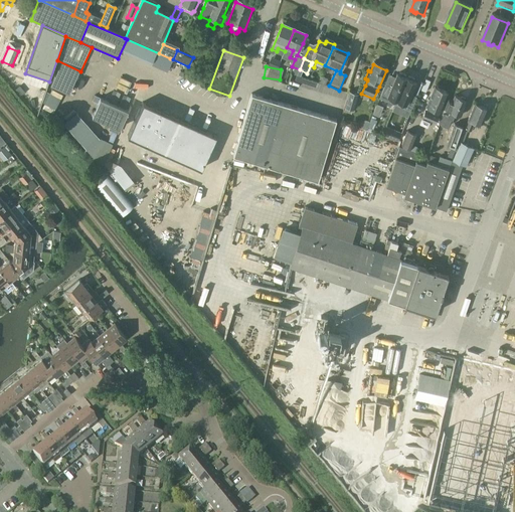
[(394,108),(405,80),(404,80),(405,78),(399,75),(398,77),(396,76),(391,90),(384,87),(378,101),(394,108)]
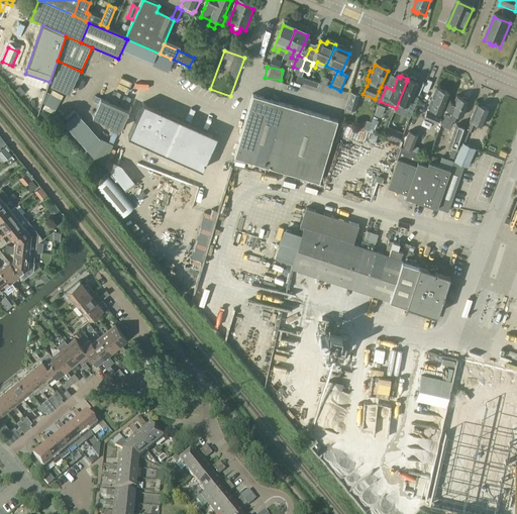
[(407,81),(396,108),(411,114),(417,100),(411,98),(416,85),(414,84),(415,82),(409,80),(408,82),(407,81)]
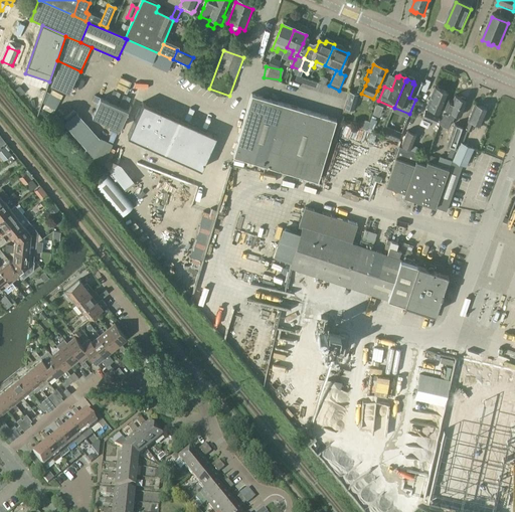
[(137,80),(135,87),(146,91),(149,84),(137,80)]
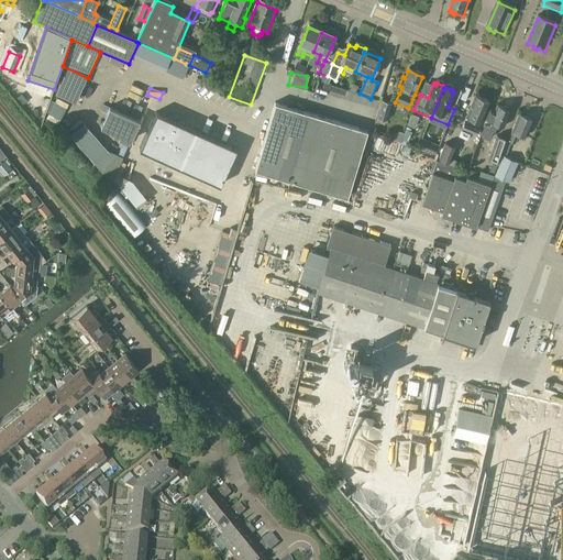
[(121,99),(116,110),(135,119),(141,108),(121,99)]
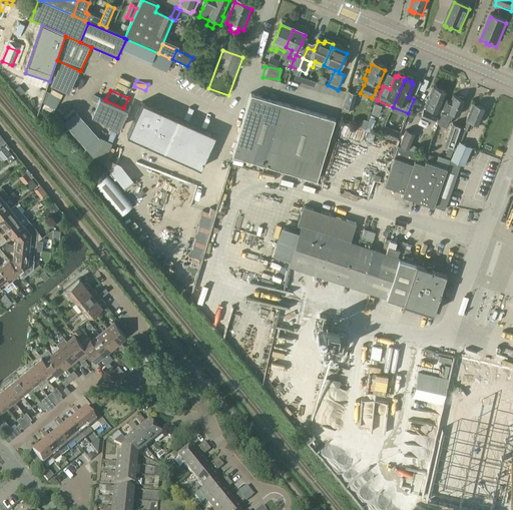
[(433,124),(445,95),(433,90),(420,119),(433,124)]
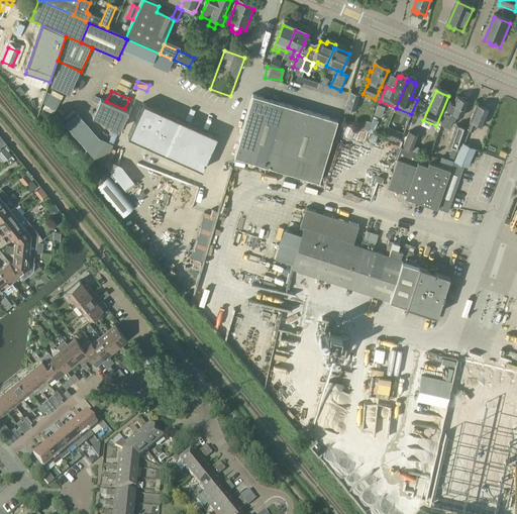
[(359,97),(349,94),(345,109),(354,112),(359,97)]
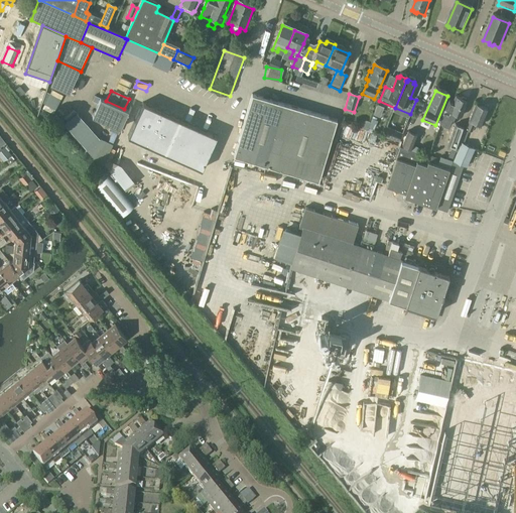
[(252,98),(235,159),(319,183),(338,122),(252,98)]
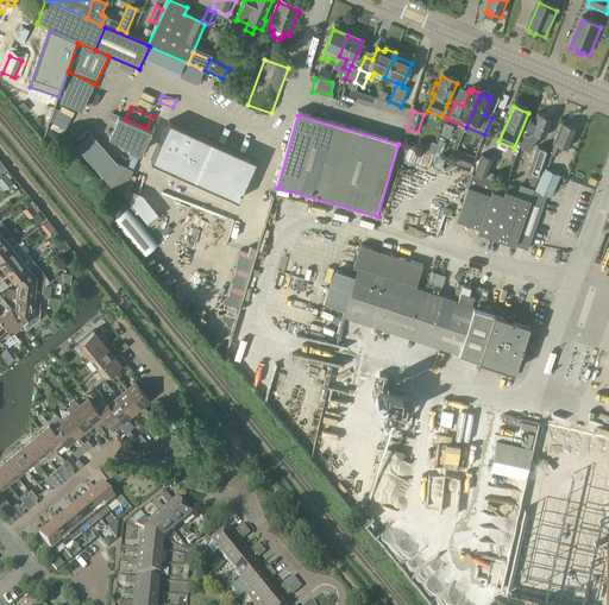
[(537,137),(545,140),(552,123),(538,117),(534,124),(529,121),(525,132),(520,145),(522,146),(532,150),(537,137)]
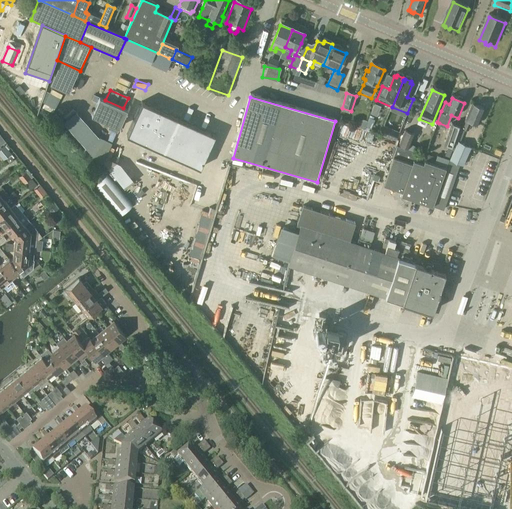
[(119,130),(127,112),(99,99),(91,118),(119,130)]
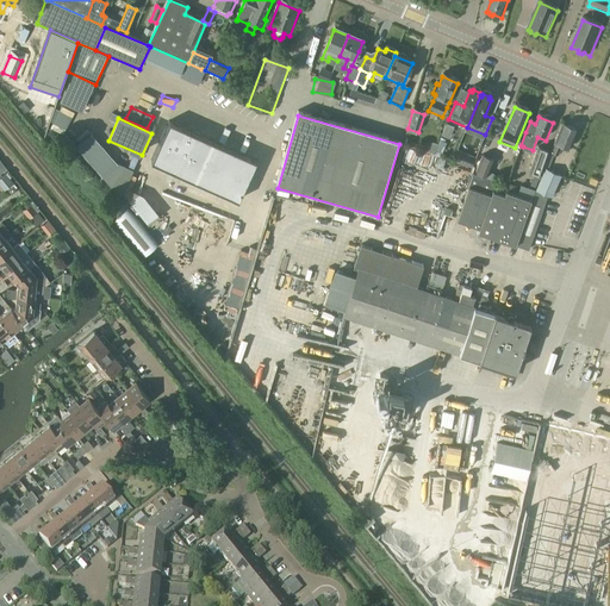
[(168,124),(150,163),(238,204),(256,163),(168,124)]
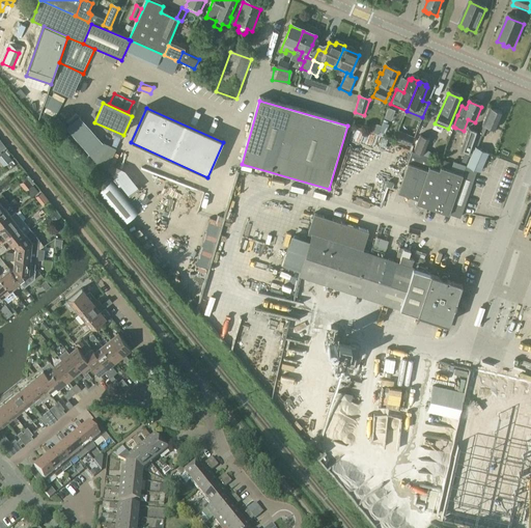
[(490,110),(482,127),(478,135),(485,138),(488,130),(496,132),(503,116),(490,110)]
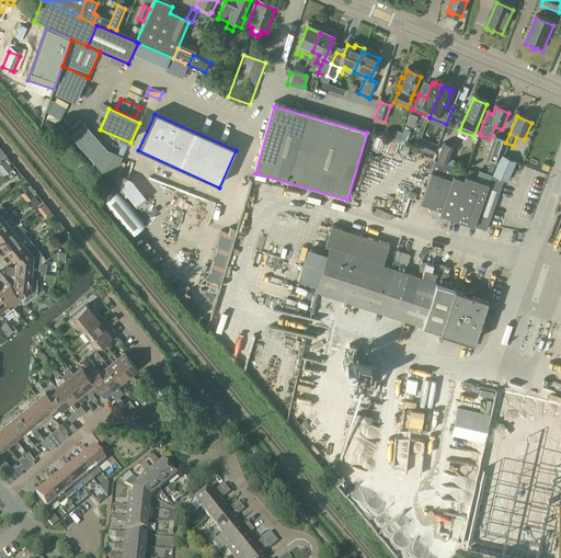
[(407,144),(410,134),(404,132),(400,141),(407,144)]
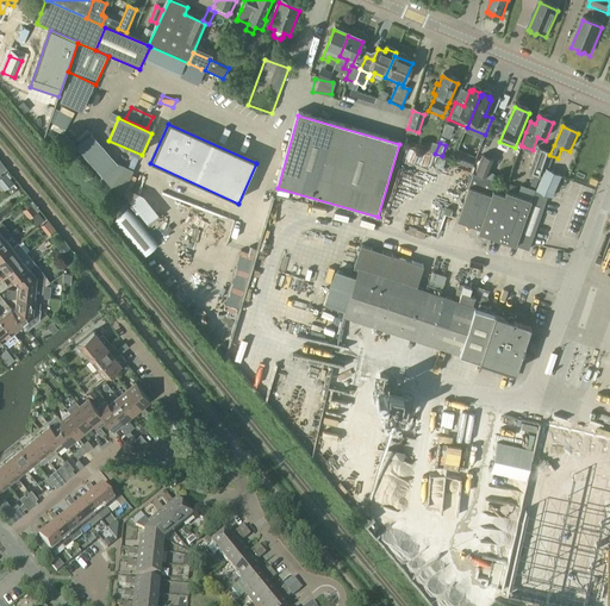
[(421,152),(430,156),(433,147),(424,144),(421,152)]
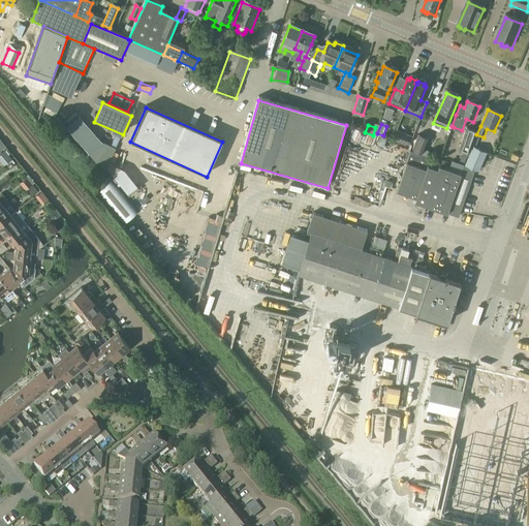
[(476,132),(466,129),(459,151),(468,154),(476,132)]
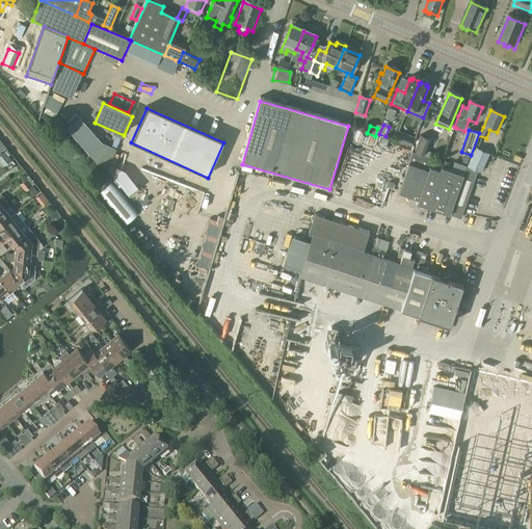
[(424,157),(430,141),(419,137),(414,153),(424,157)]
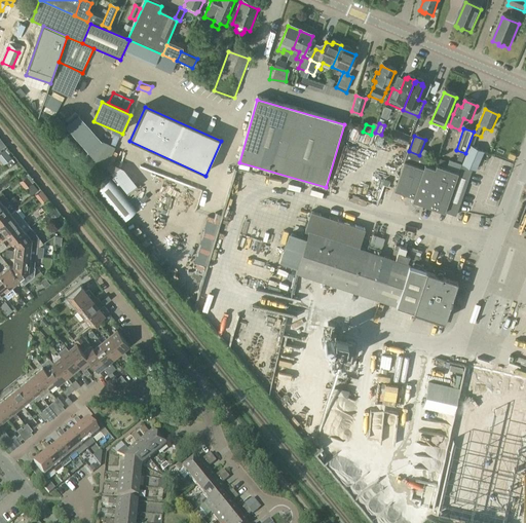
[(475,173),(484,153),(470,147),(461,166),(475,173)]
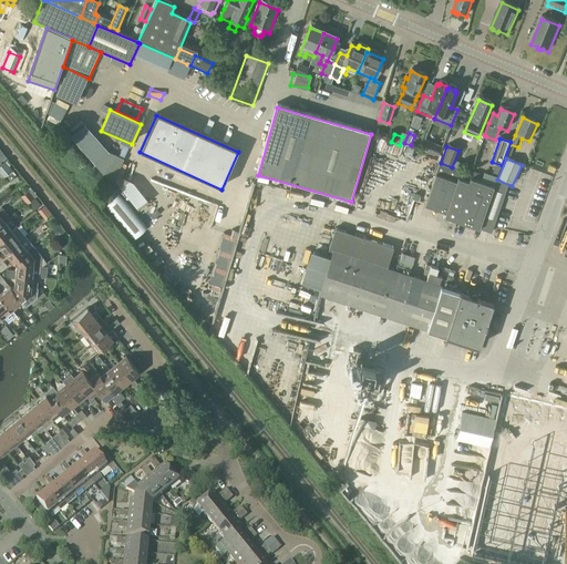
[(2,163),(0,164),(0,180),(10,173),(2,163)]
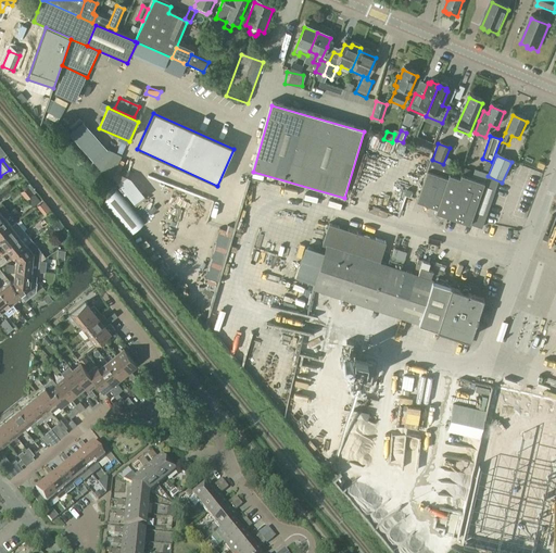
[(112,171),(125,176),(129,164),(116,160),(112,171)]
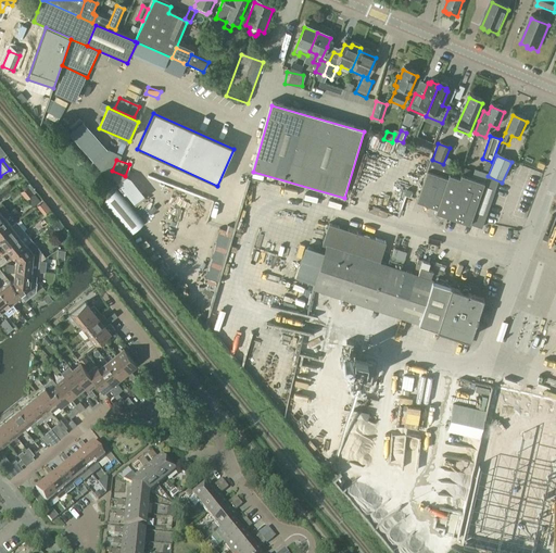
[(431,161),(427,173),(416,203),(437,211),(434,218),(441,222),(442,222),(444,221),(445,218),(469,226),(483,185),(460,176),(463,172),(431,161)]
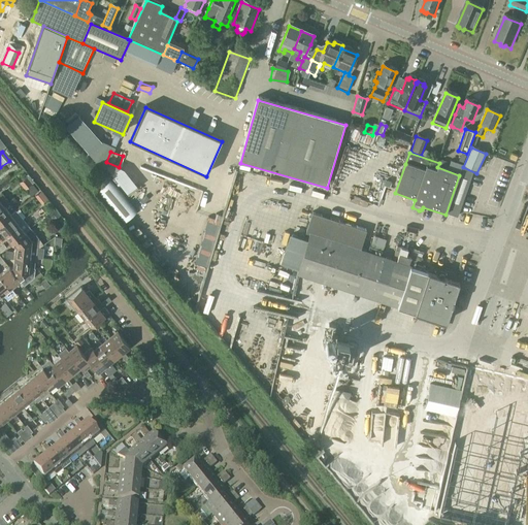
[(389,187),(393,173),(387,171),(384,185),(389,187)]
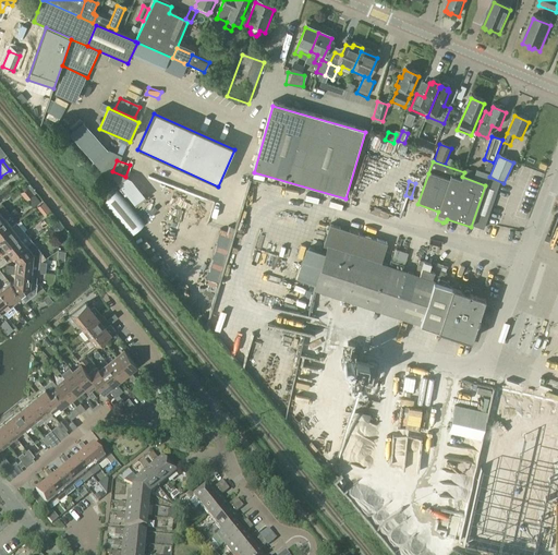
[(101,204),(130,238),(144,226),(116,192),(101,204)]
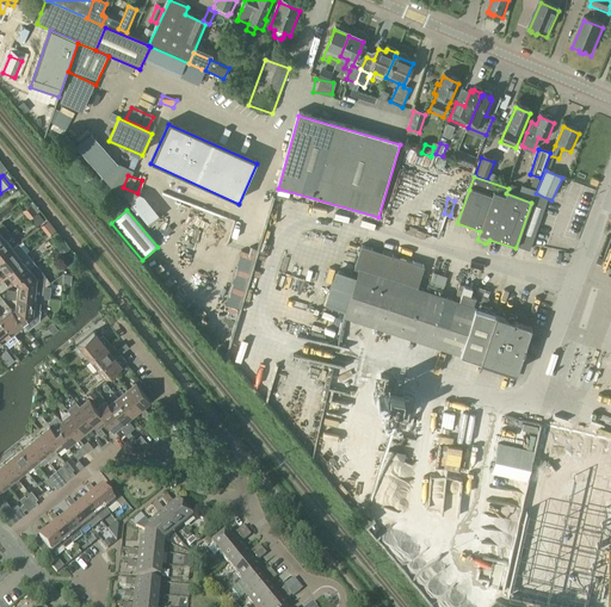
[(0,243),(4,242),(10,236),(1,227),(0,228),(0,243)]
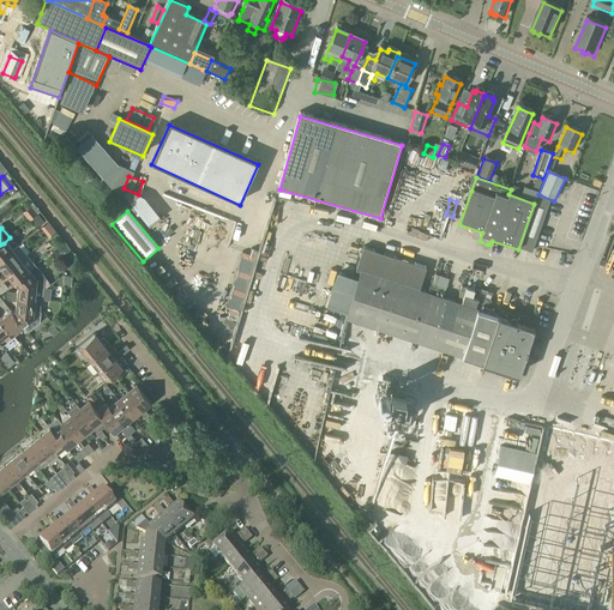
[(0,263),(12,253),(4,243),(0,245),(0,263)]
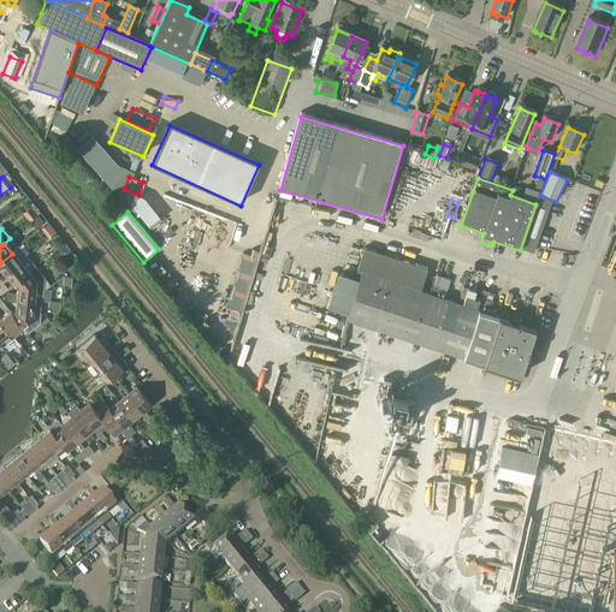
[(0,273),(4,277),(27,259),(18,248),(12,254),(0,263),(0,273)]
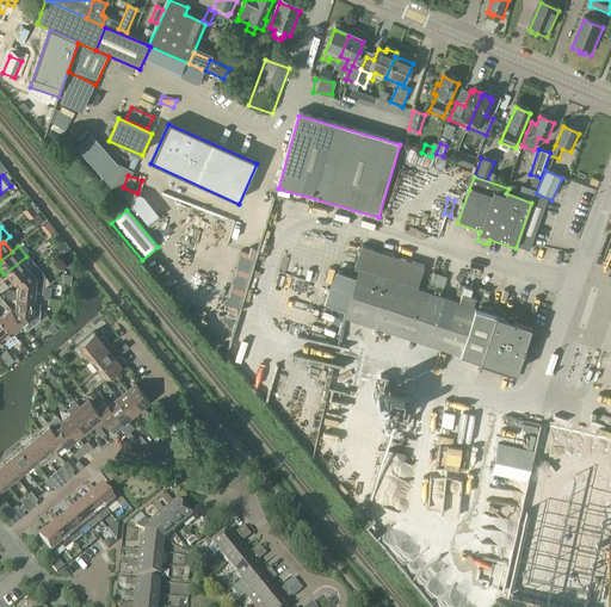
[(494,317),(417,292),(424,268),(360,248),(353,271),(358,272),(356,279),(351,295),(344,319),(483,364),(481,370),(516,382),(524,357),(529,355),(530,351),(528,346),(536,322),(501,310),(501,311),(497,310),(494,317)]
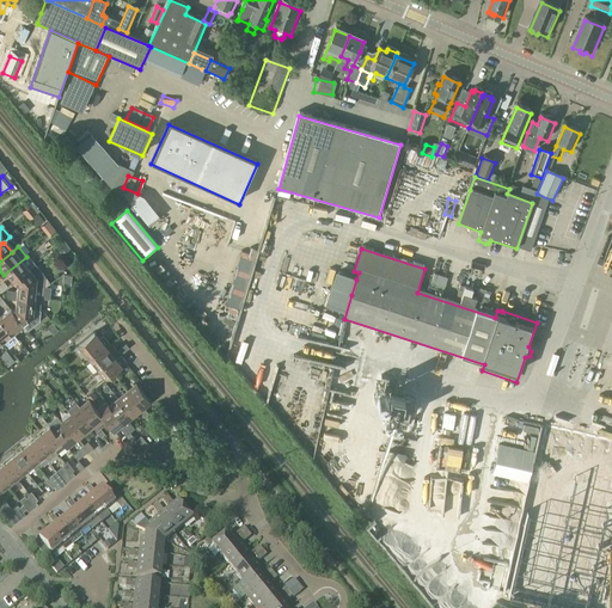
[(4,275),(12,284),(28,272),(35,266),(26,257),(4,275)]
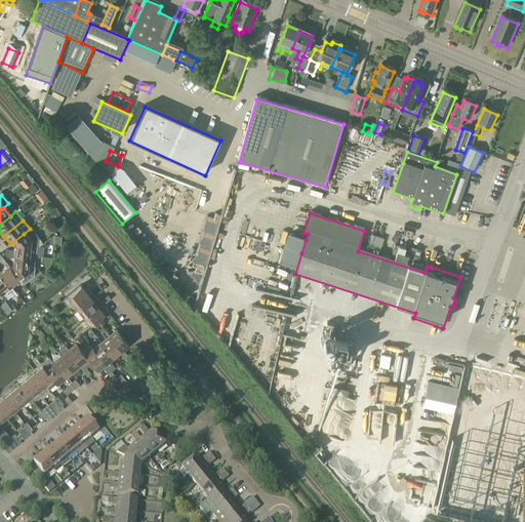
[(12,245),(14,246),(31,248),(36,248),(37,238),(30,229),(24,234),(10,244),(11,246),(12,245)]
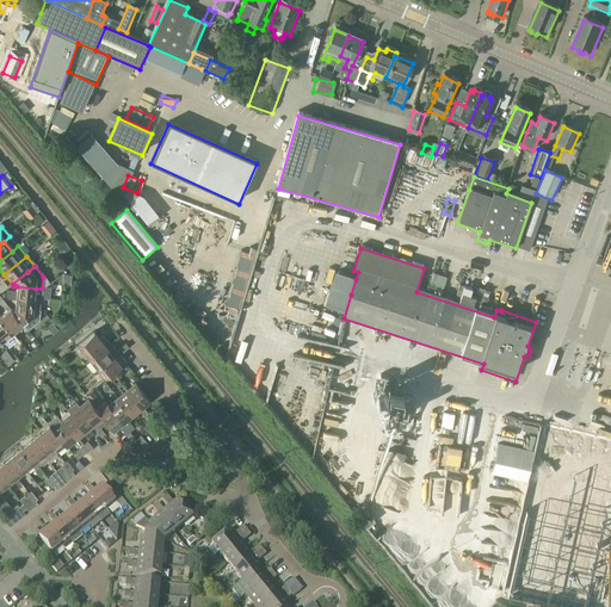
[(351,295),(356,279),(335,272),(329,287),(351,295)]
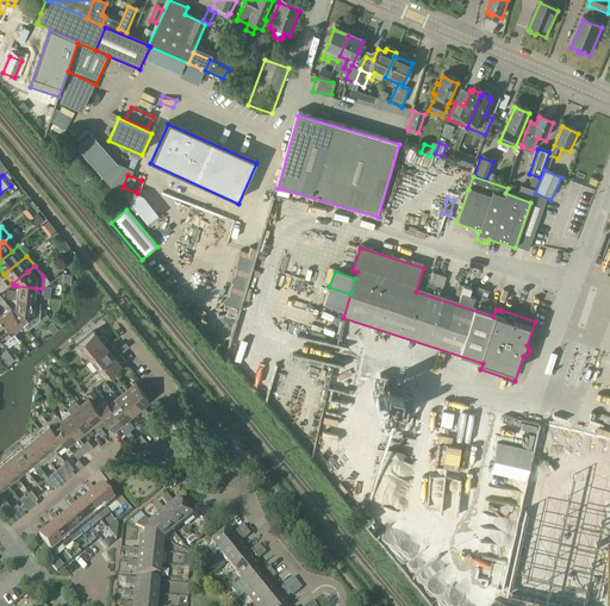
[(439,292),(441,277),(428,275),(425,289),(439,292)]
